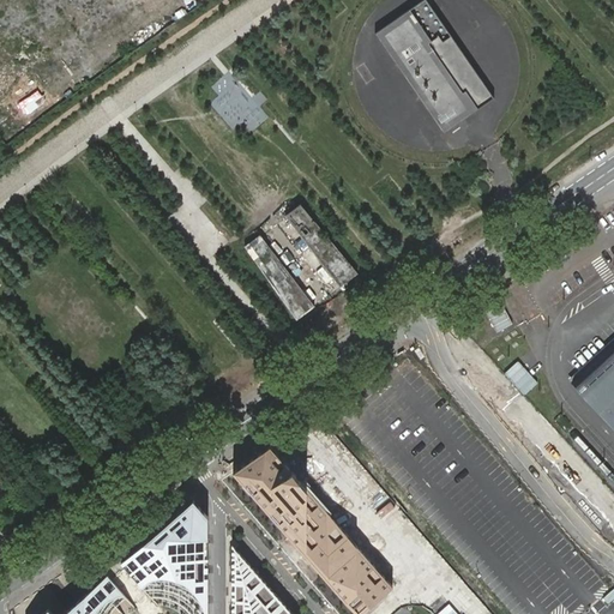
[(426,0),(377,30),(440,133),(497,100),(435,0),(426,0)]
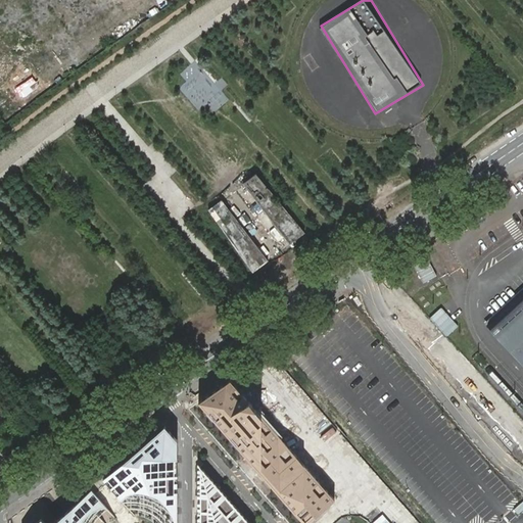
[(212,112),(229,100),(221,91),(228,85),(222,78),(214,85),(195,61),(180,74),(186,82),(179,87),(197,111),(206,104),(212,112)]
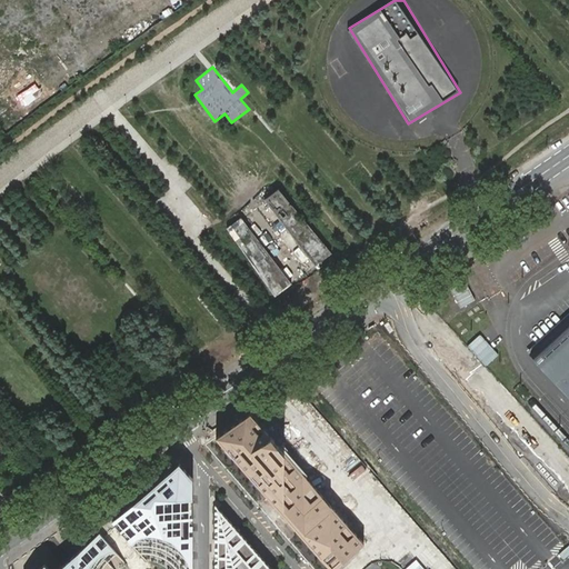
[(330,253),(278,187),(261,200),(313,266),(330,253)]
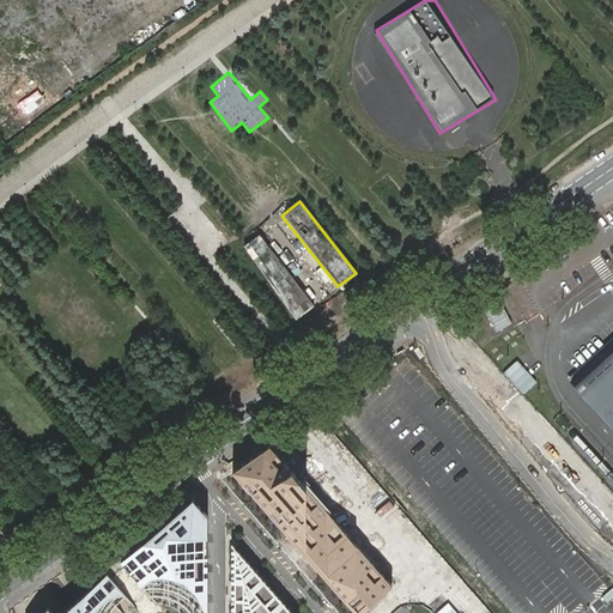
[(241,247),(298,317),(315,304),(258,234),(241,247)]
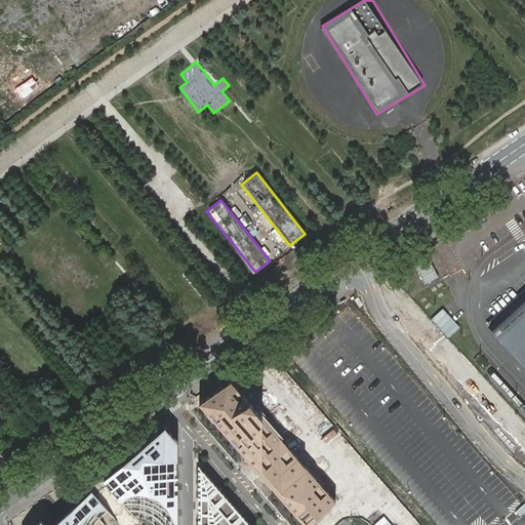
[(432,261),(417,269),(426,284),(440,276),(432,261)]
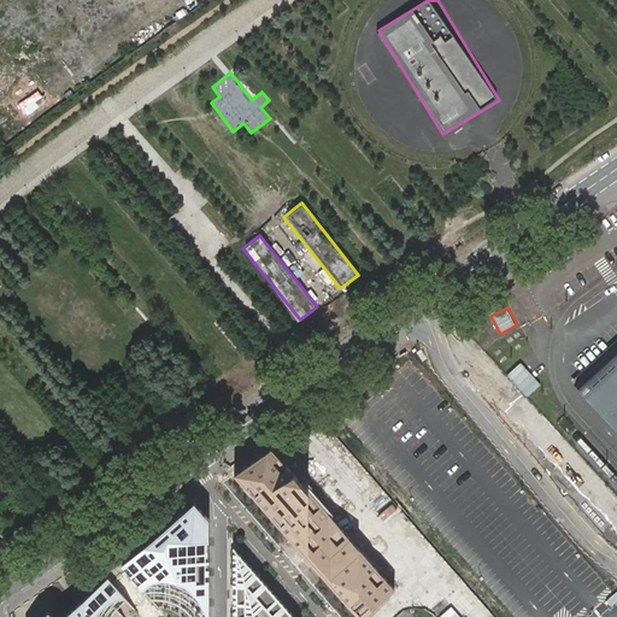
[(485,350),(500,338),(487,321),(471,333),(485,350)]
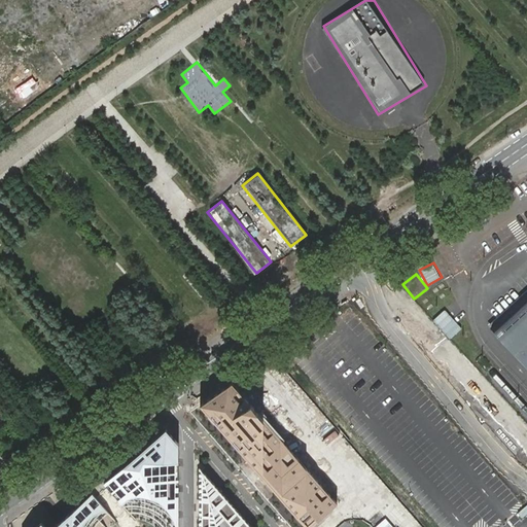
[(526,300),(498,326),(520,350),(526,342),(526,300)]
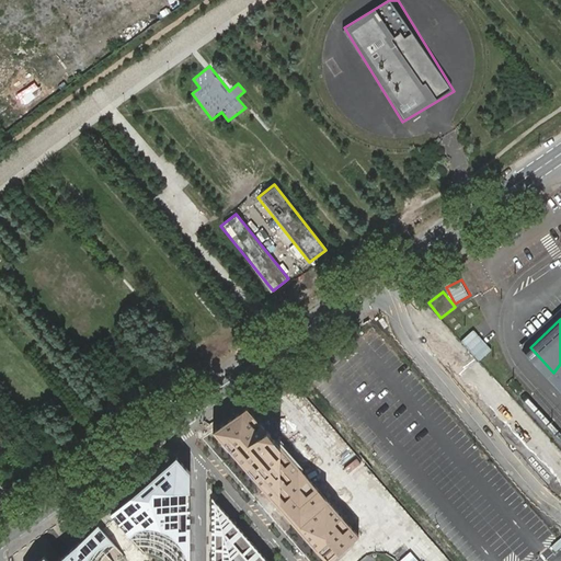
[(470,350),(484,339),(476,328),(461,340),(470,350)]
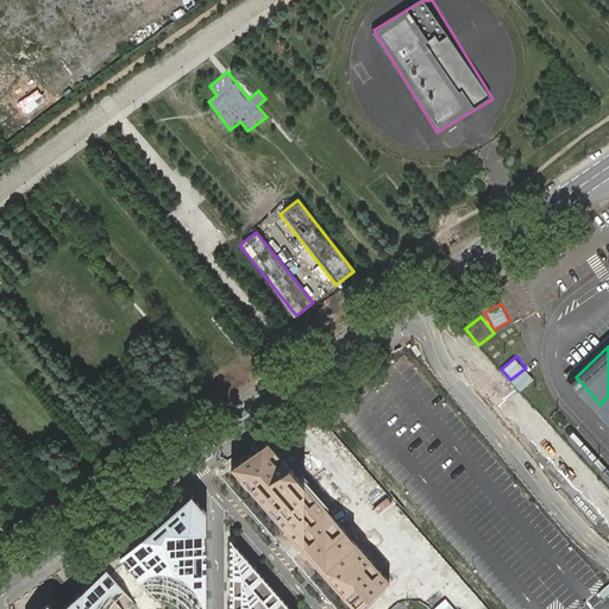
[(206,608),(206,512),(192,496),(120,559),(156,600),(164,601),(170,604),(175,607),(177,608),(206,608)]
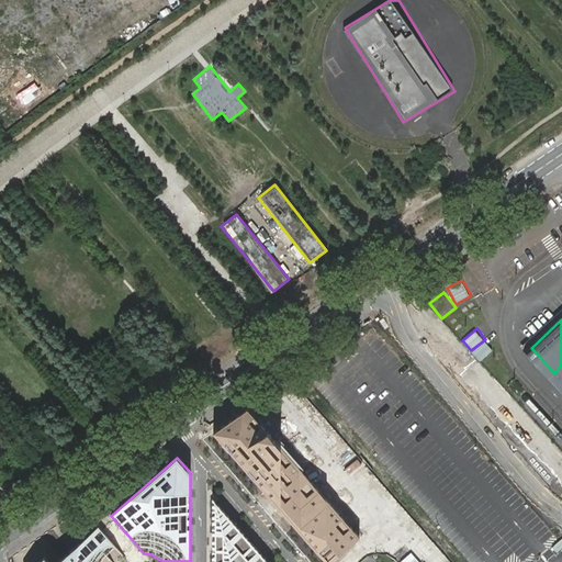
[(268,561),(206,492),(205,561),(268,561)]
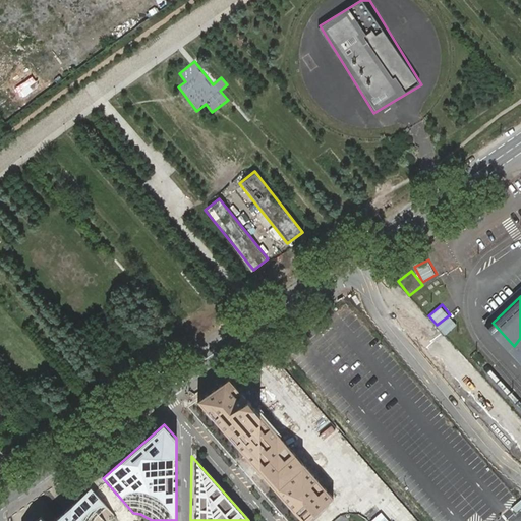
[(116,517),(91,488),(53,520),(45,520),(41,517),(35,520),(110,520),(112,520),(116,517)]
